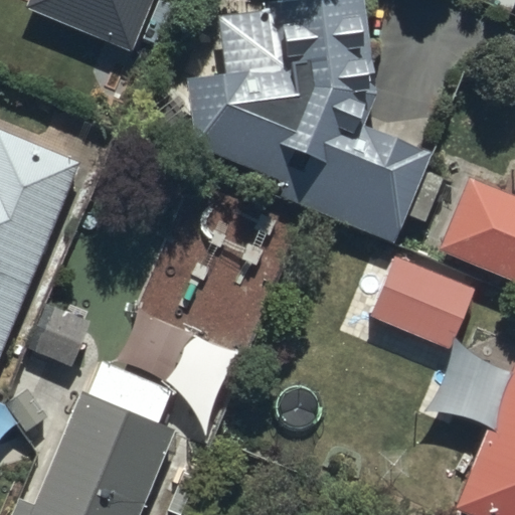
[(27,0),(25,8),(131,50),(151,0),(27,0)]
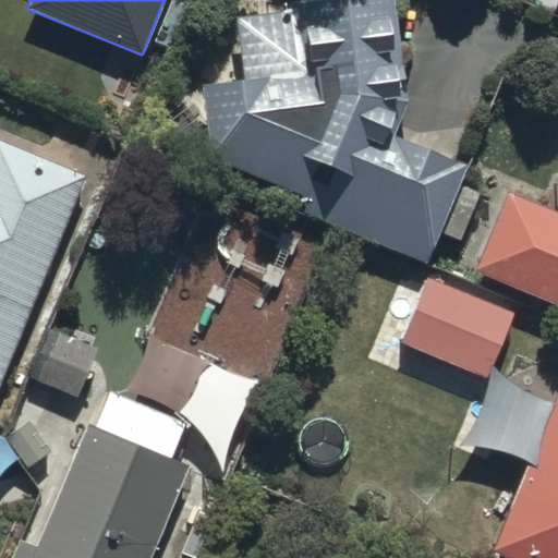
[(393,136),(405,105),(391,0),(342,0),(295,7),(295,13),(238,21),(245,84),(205,89),(215,164),(305,198),(300,213),(431,263),(441,233),(461,240),(480,193),(461,185),(469,165),(393,136)]
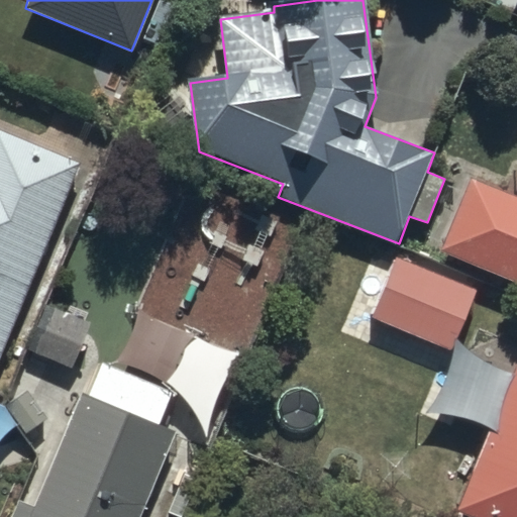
[(0,353),(80,163),(0,129),(0,353)]
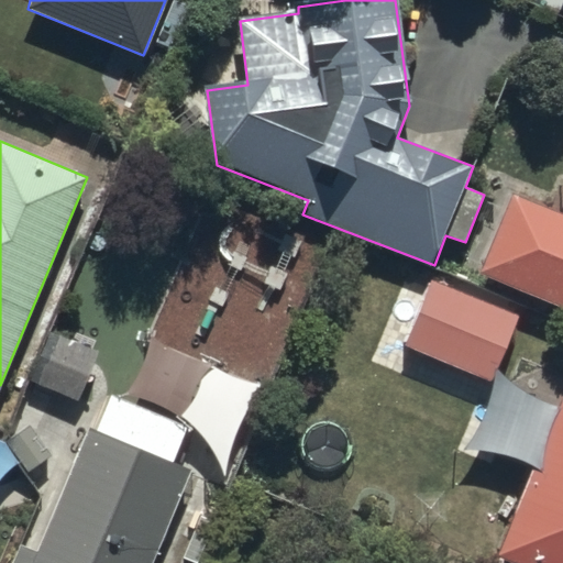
[(562,211),(511,190),(477,273),(562,308),(562,211)]
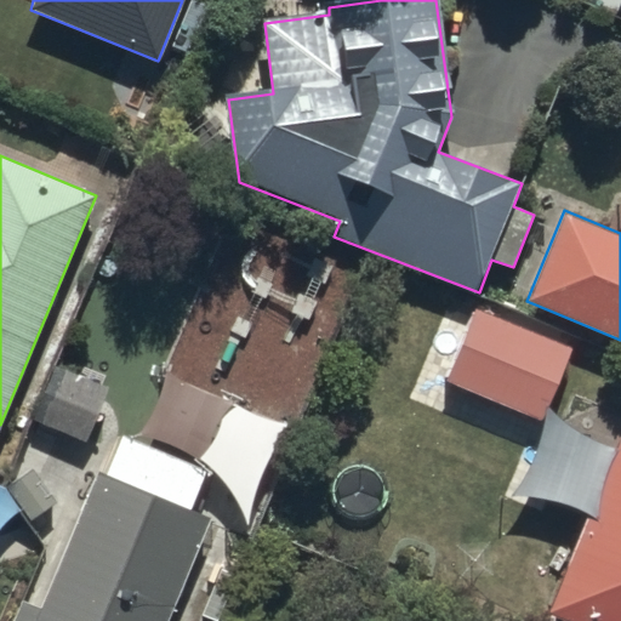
[(476,311),(446,380),(543,419),(571,349),(476,311)]
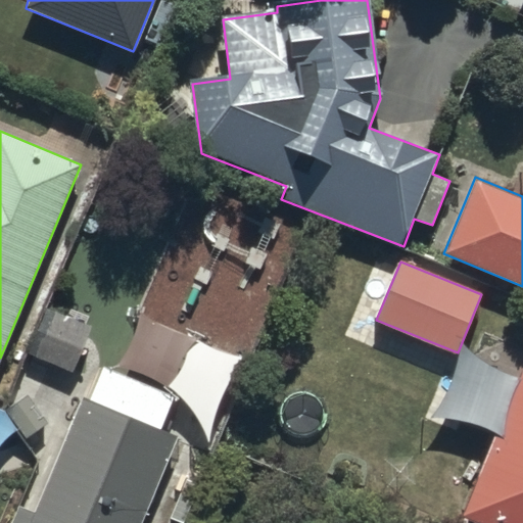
[(92,333),(46,312),(28,352),(74,373),(92,333)]
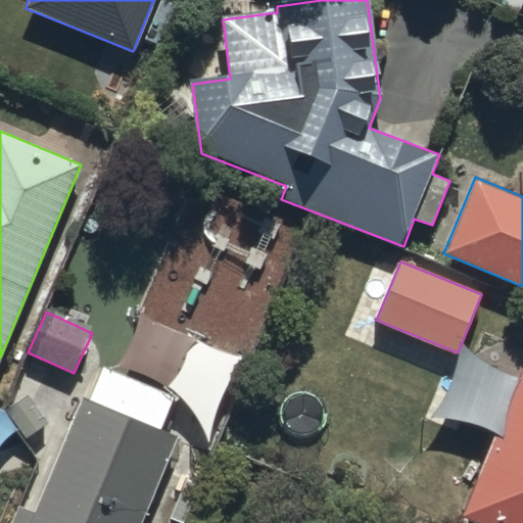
[(144,522),(178,437),(160,430),(174,395),(102,368),(89,405),(81,401),(36,518),(17,511),(12,522),(144,522)]
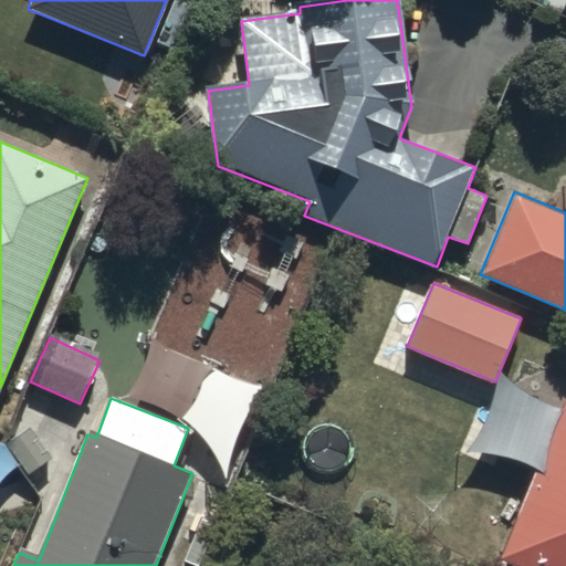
[(565,565),(565,404),(501,559),(517,565),(565,565)]
